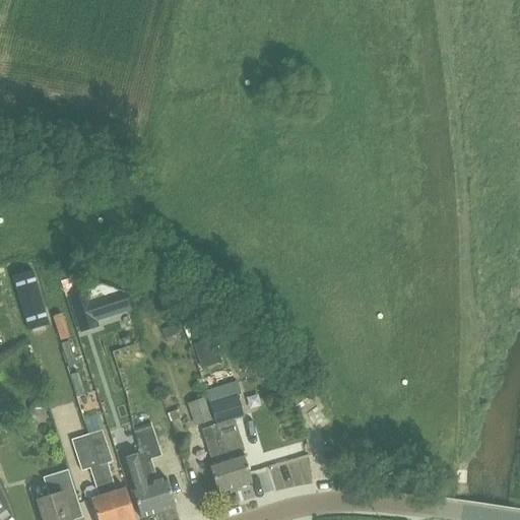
[(29,268),(10,274),(26,328),(47,322),(29,268)]
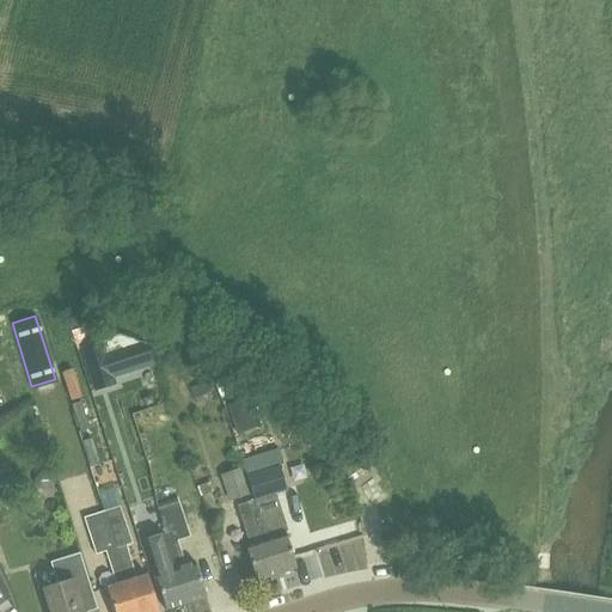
[(117,332),(80,344),(93,386),(115,380),(112,374),(129,368),(117,332)]
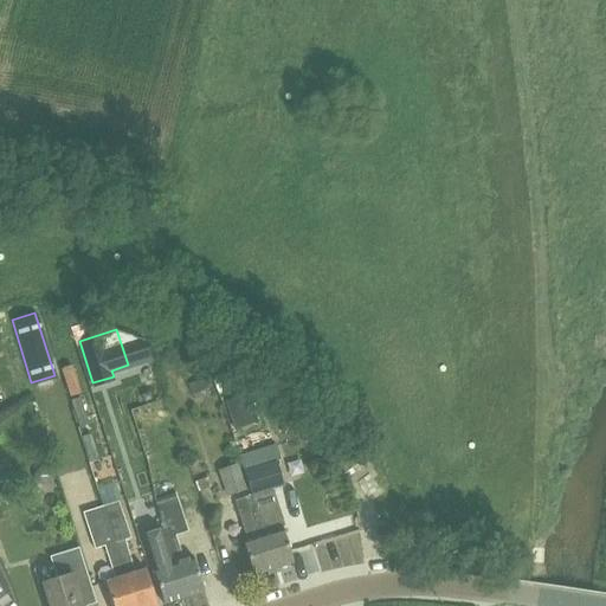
[(149,392),(141,395),(143,403),(152,399),(149,392)]
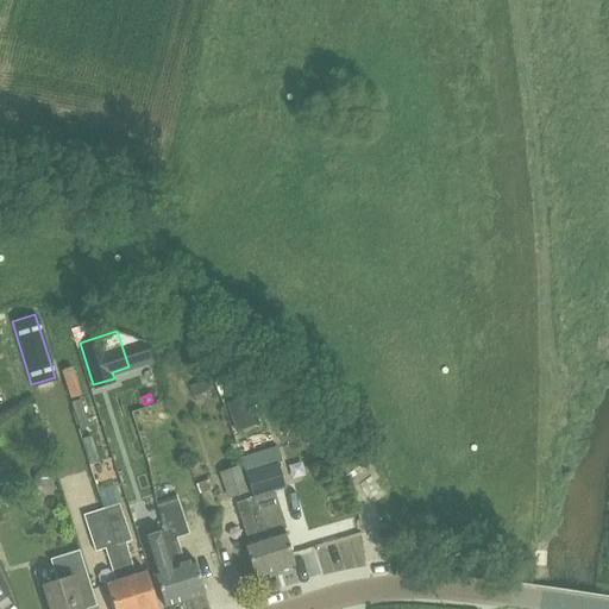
[(249,399),(227,406),(237,433),(257,426),(249,399)]
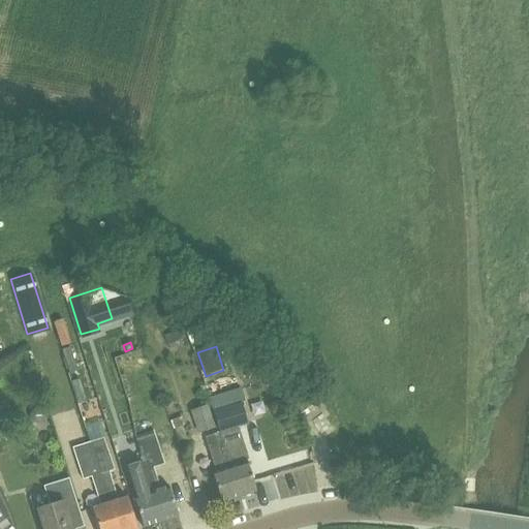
[(247,423),(242,404),(247,402),(243,389),(209,399),(219,431),(222,444),(240,501),(245,500),(244,496),(256,492),(246,460),(240,462),(229,429),(247,423)]
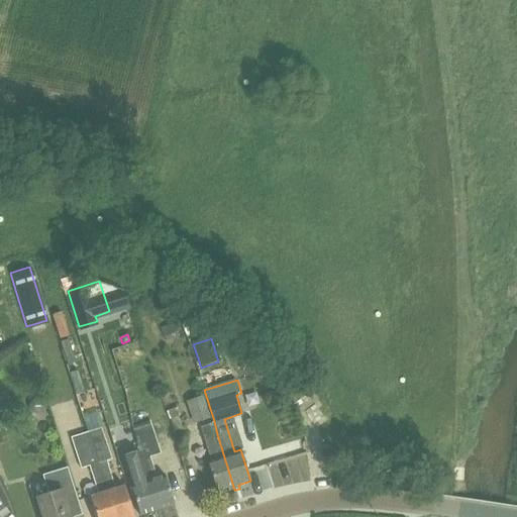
[(185,402),(193,424),(210,419),(203,396),(185,402)]
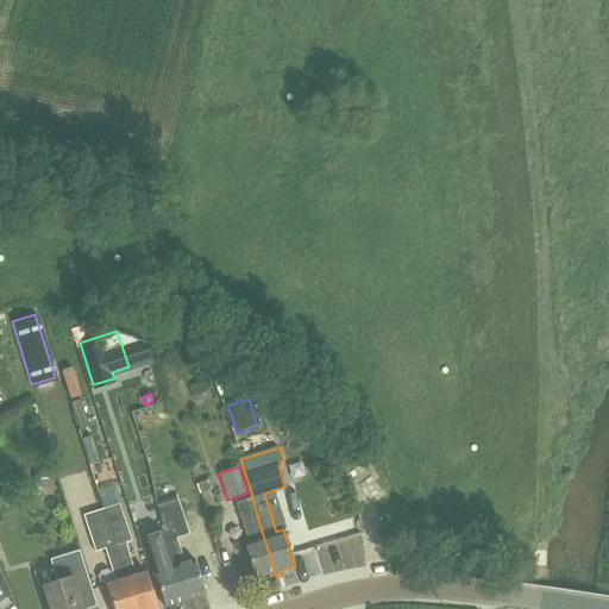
[(184,521),(176,496),(155,503),(161,528),(171,525),(184,521)]
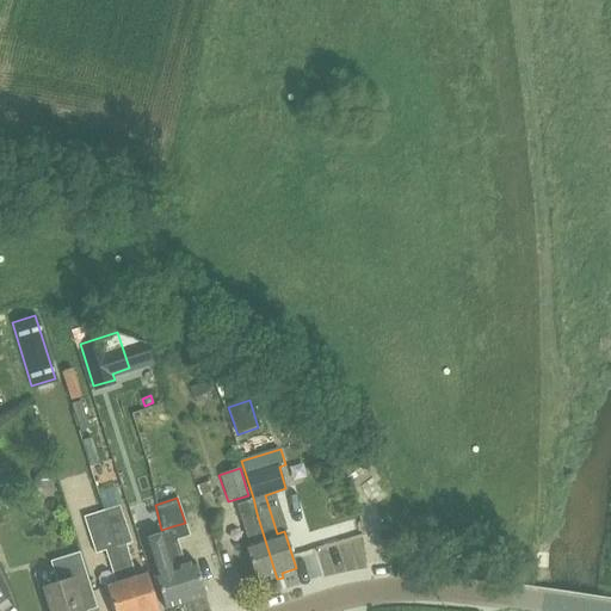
[(251,498),(252,500),(236,505),(247,539),(252,538),(253,541),(244,544),(254,581),(270,576),(271,581),(277,579),(257,513),(253,498),(251,498)]
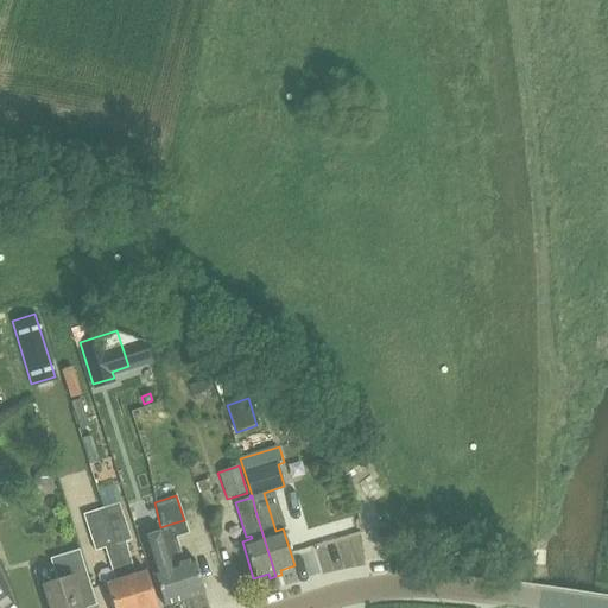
[(102,508),(116,550),(134,607),(157,607),(145,572),(134,576),(124,543),(132,540),(119,504),(102,508)]
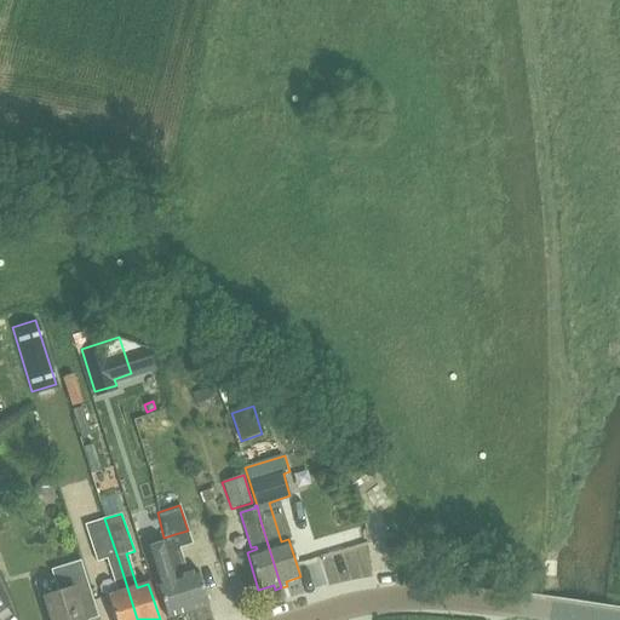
[(108,597),(114,619),(137,619),(119,561),(104,518),(85,524),(97,563),(107,560),(118,593),(108,597)]
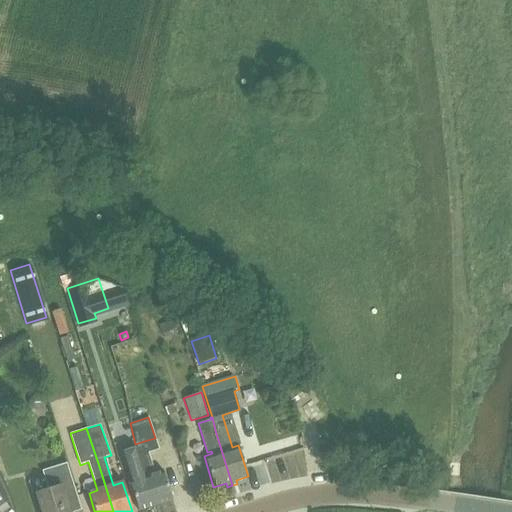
[(135,444),(136,445),(136,446),(139,455),(147,453),(144,441),(135,444)]
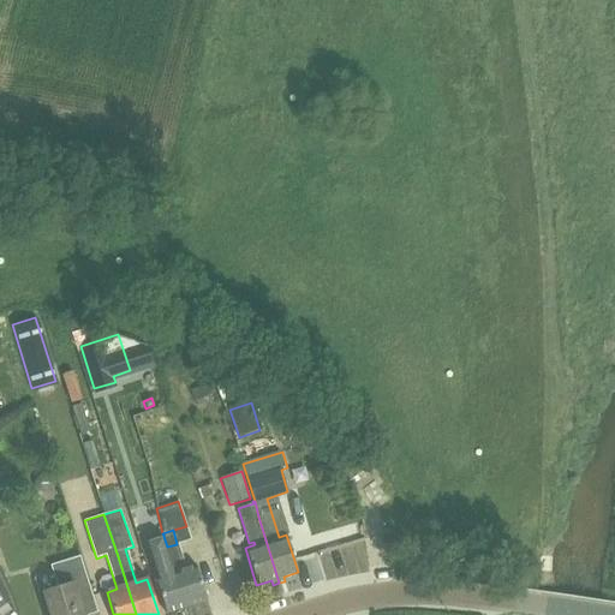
[(187,608),(167,547),(163,536),(143,542),(166,614),(187,608)]
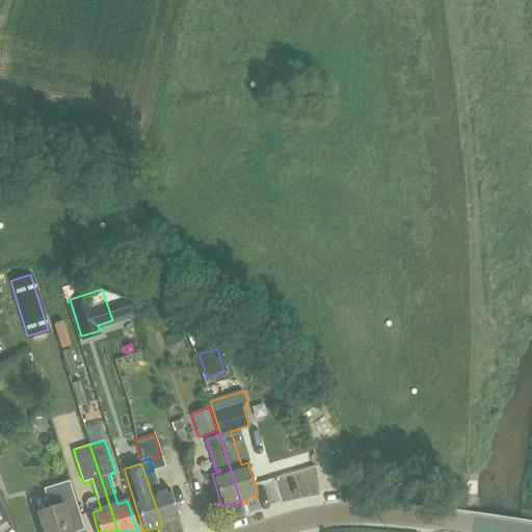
[(322,490),(315,466),(258,481),(265,506),(322,490)]
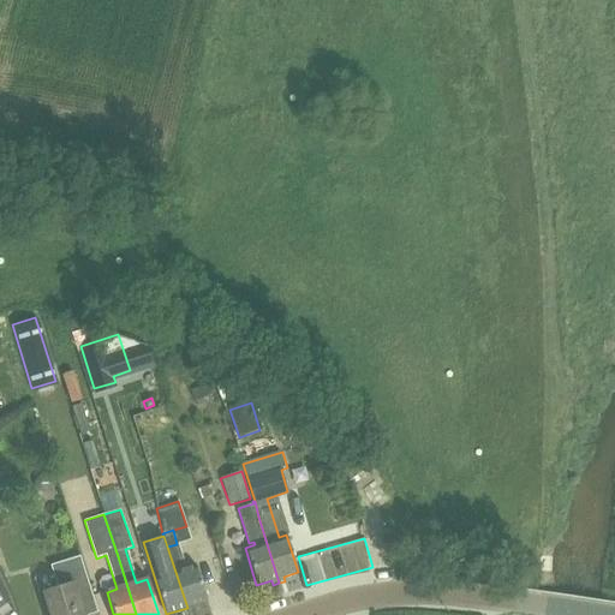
[(177,544),(167,547),(187,608),(207,602),(195,565),(185,568),(178,544),(177,544)]
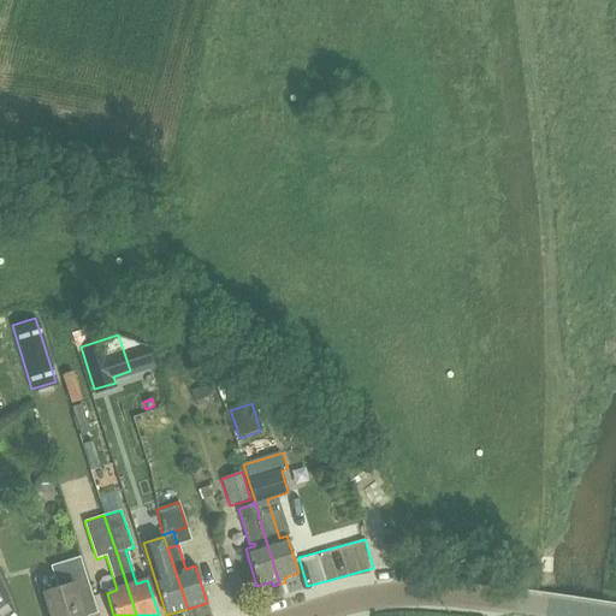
[(89,591),(80,558),(49,567),(57,590),(43,594),(49,615),(81,615),(76,596),(89,591)]
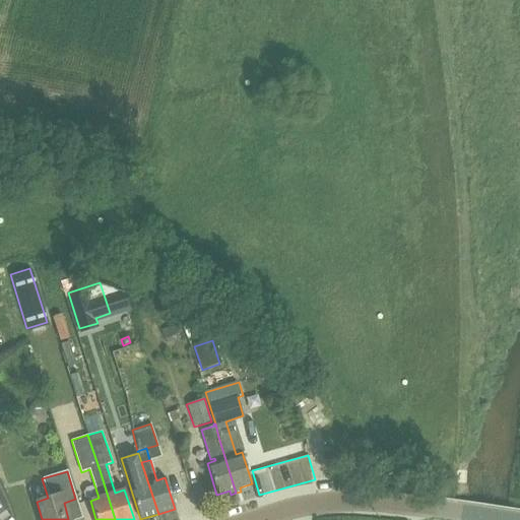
[(0,511),(9,505),(0,488),(0,511)]
